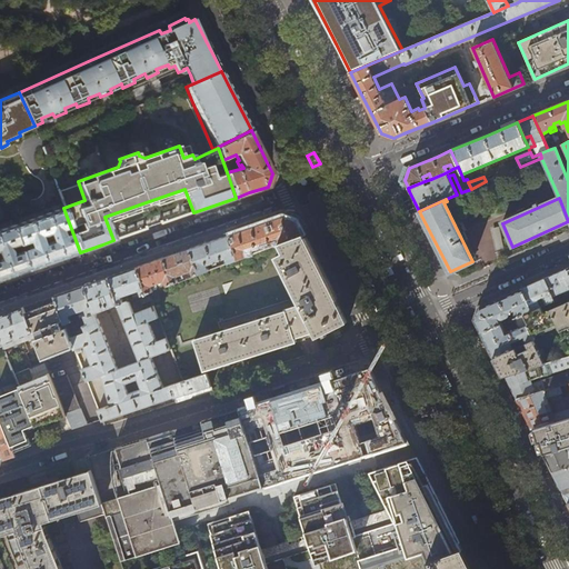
[(80,252),(63,208),(11,227),(27,270),(40,266),(63,258),(80,252)]
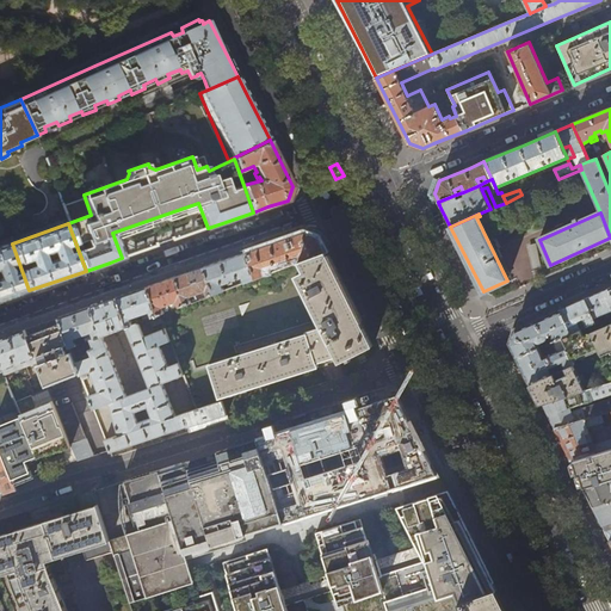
[(275,242),(246,252),(255,279),(267,275),(265,269),(290,260),(291,265),(300,263),(326,253),(321,241),(319,238),(304,232),(275,242)]
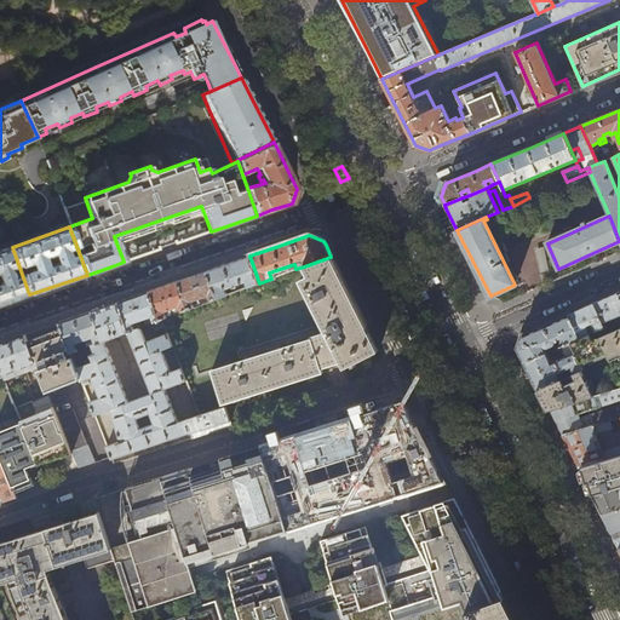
[(0,304),(29,294),(12,247),(0,251),(0,304)]
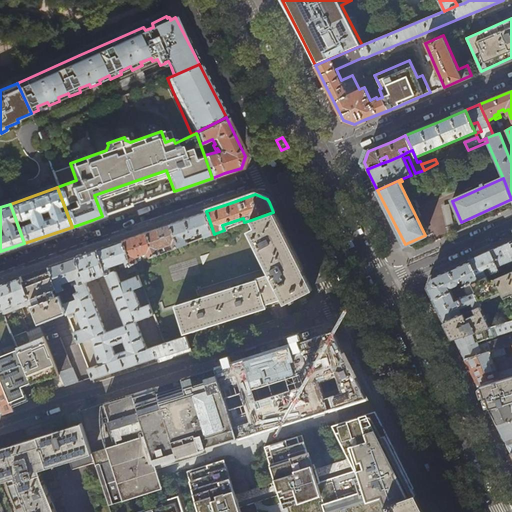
[(188,218),(171,224),(179,247),(188,243),(186,238),(190,237),(191,239),(195,238),(194,235),(203,232),(205,237),(214,234),(206,211),(188,218)]
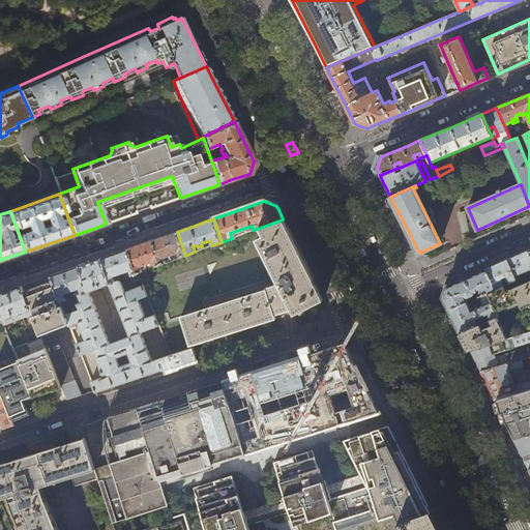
[(283,219),(260,228),(264,236),(258,239),(280,285),(266,288),(267,290),(181,317),(189,345),(274,318),(273,315),(292,310),(295,315),(324,300),(320,292),(307,269),(292,236),(283,219)]
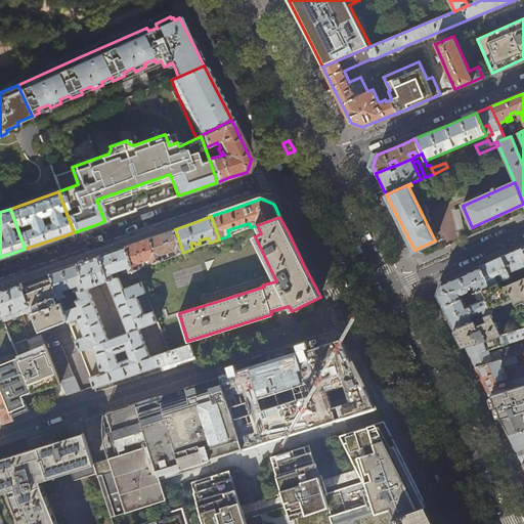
[(163,233),(150,237),(160,261),(169,258),(168,253),(177,250),(178,254),(183,253),(175,229),(163,233)]
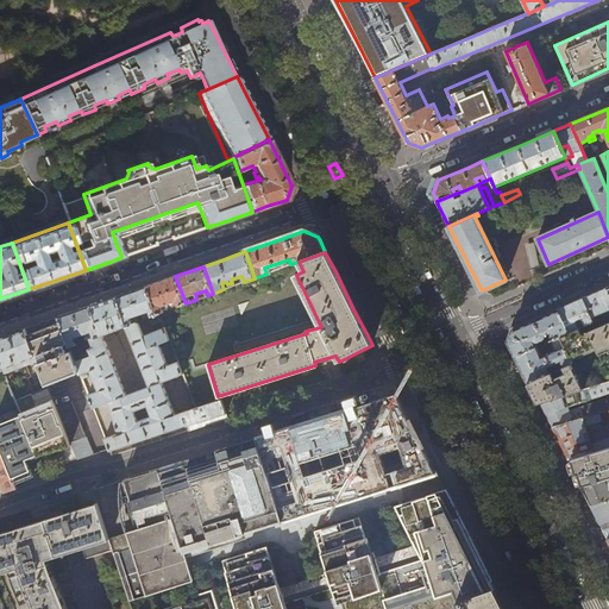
[(162,281),(146,286),(157,314),(159,313),(164,312),(162,306),(173,302),(174,308),(186,303),(175,276),(162,281)]
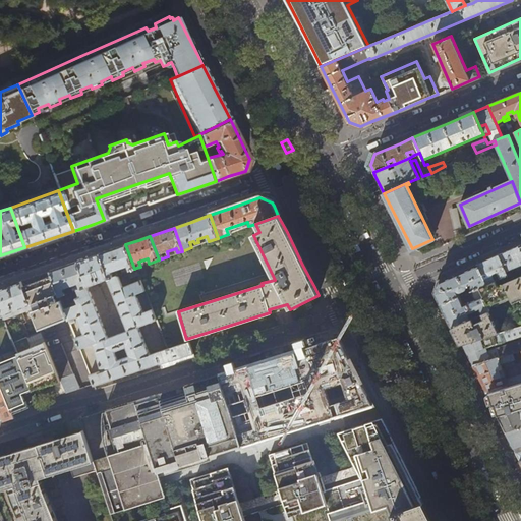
[(117,270),(120,269),(122,274),(134,270),(134,269),(125,244),(112,249),(91,256),(77,262),(87,286),(78,289),(80,296),(77,297),(79,303),(64,308),(68,317),(70,324),(75,322),(74,317),(78,316),(85,334),(75,337),(80,348),(95,343),(103,370),(90,374),(95,386),(160,362),(157,353),(157,352),(151,354),(139,326),(157,320),(153,308),(145,311),(137,294),(146,290),(141,280),(123,286),(119,274),(116,275),(115,273),(118,272),(117,270)]
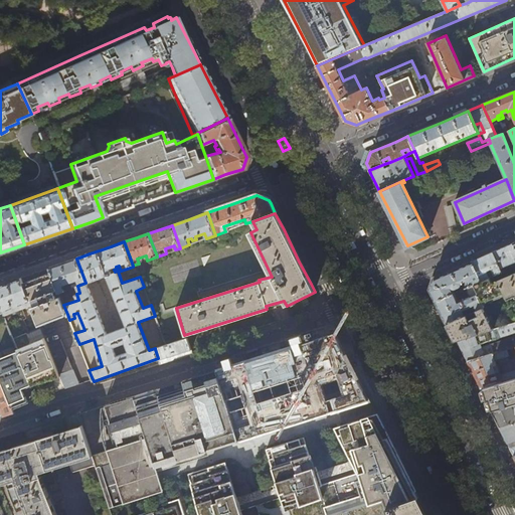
[(514,241),(501,248),(493,251),(501,268),(510,264),(512,268),(514,266),(514,241)]
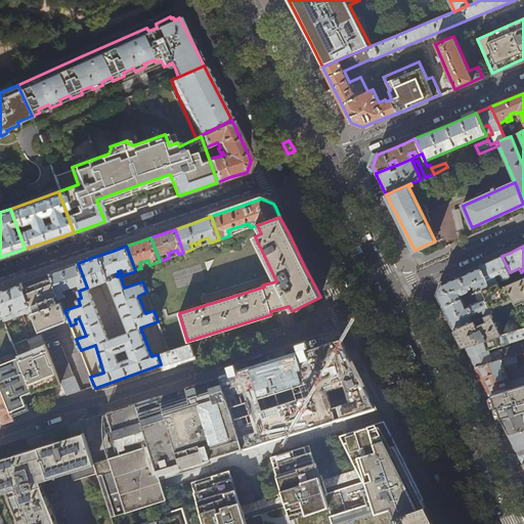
[(491,261),(480,266),(490,286),(497,282),(498,281),(495,275),(500,273),(504,279),(512,276),(510,272),(501,256),(491,261)]
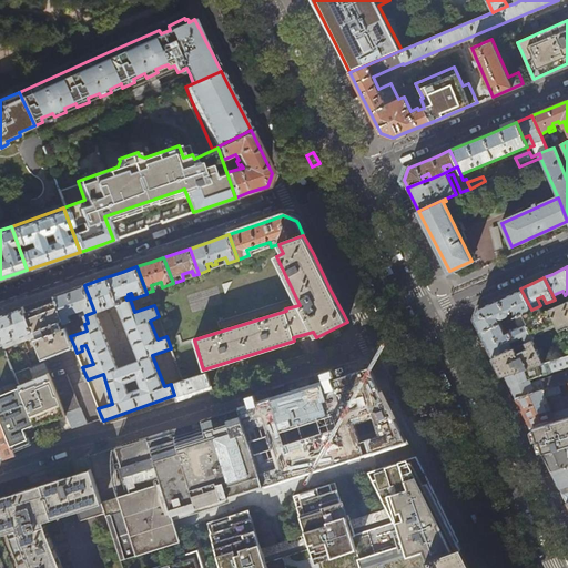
[(71,290),(54,295),(66,323),(73,321),(71,316),(80,313),(81,317),(85,315),(94,312),(84,285),(71,290)]
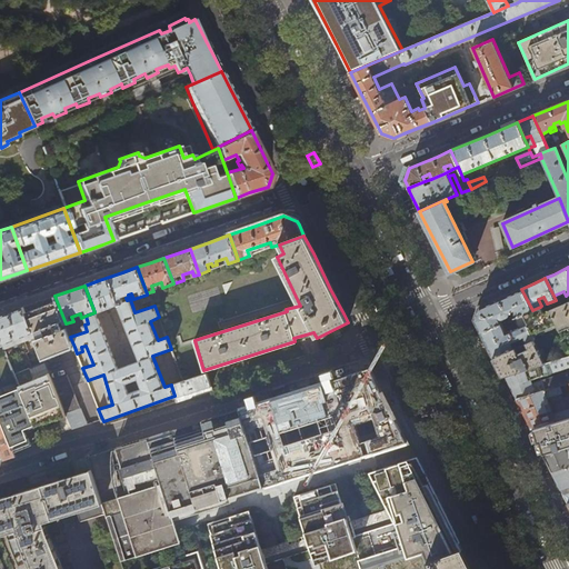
[(533,339),(535,339),(532,335),(525,313),(532,310),(521,289),(497,300),(479,307),(475,320),(480,330),(493,357),(533,339)]
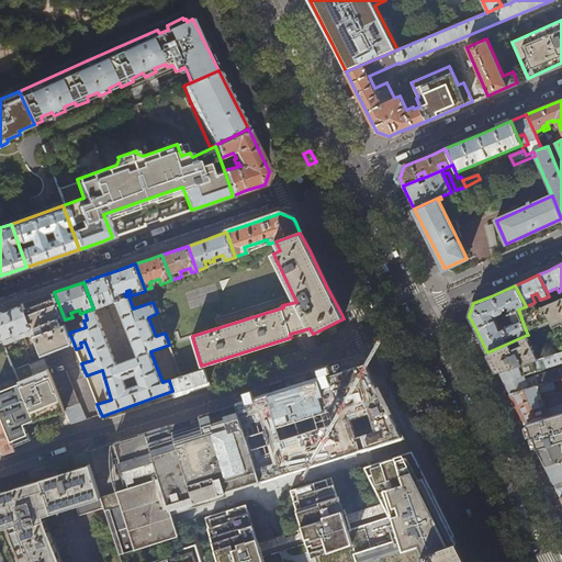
[(38,298),(23,303),(35,333),(43,353),(74,343),(69,333),(65,319),(54,292),(38,298)]
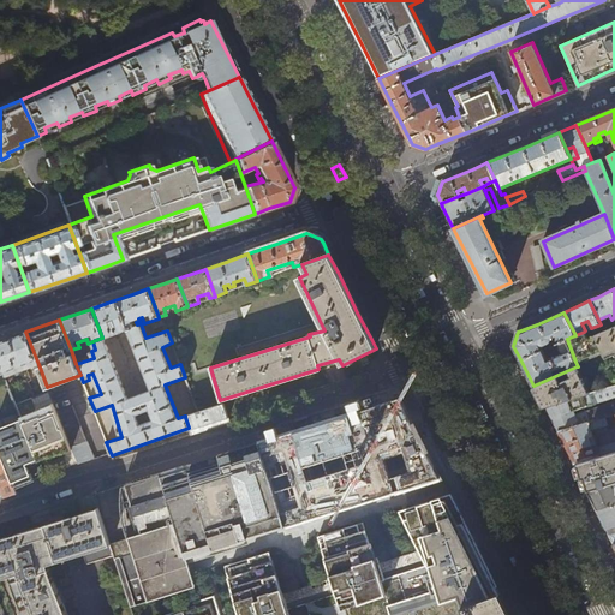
[(614,324),(586,338),(584,332),(575,335),(567,339),(575,362),(601,351),(603,356),(614,350),(614,324)]
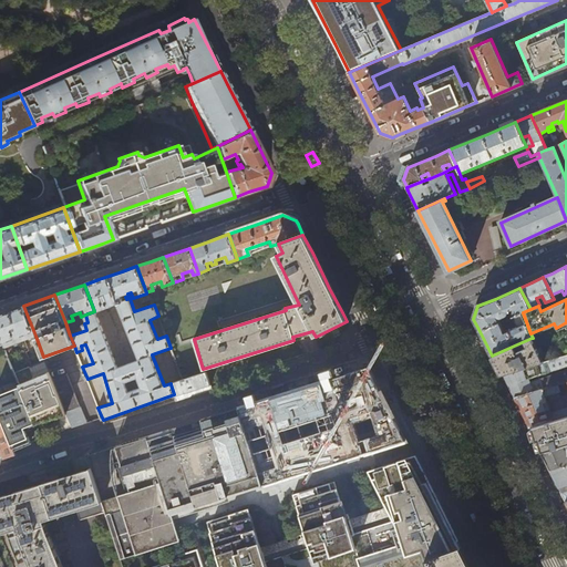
[(8,311),(0,313),(0,336),(0,337),(4,348),(35,336),(23,306),(8,311)]
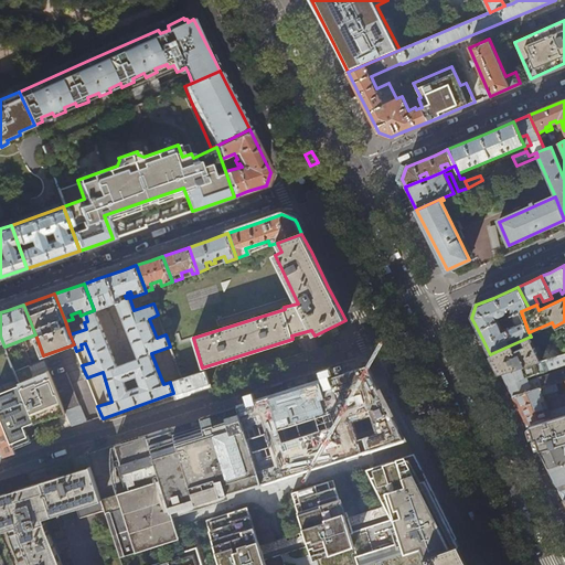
[(0,416),(16,454),(29,449),(44,444),(34,420),(21,386),(9,358),(1,360),(0,358),(0,336),(0,334),(0,416)]
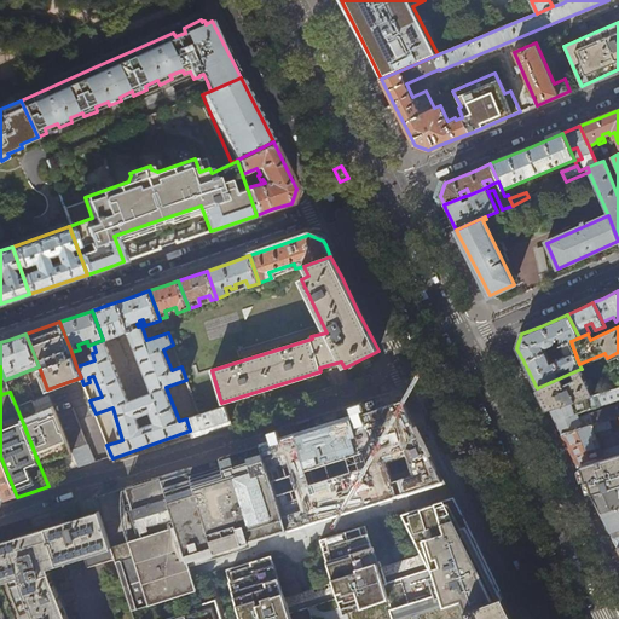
[(580,369),(537,388),(541,395),(544,401),(548,410),(550,409),(594,395),(580,369)]
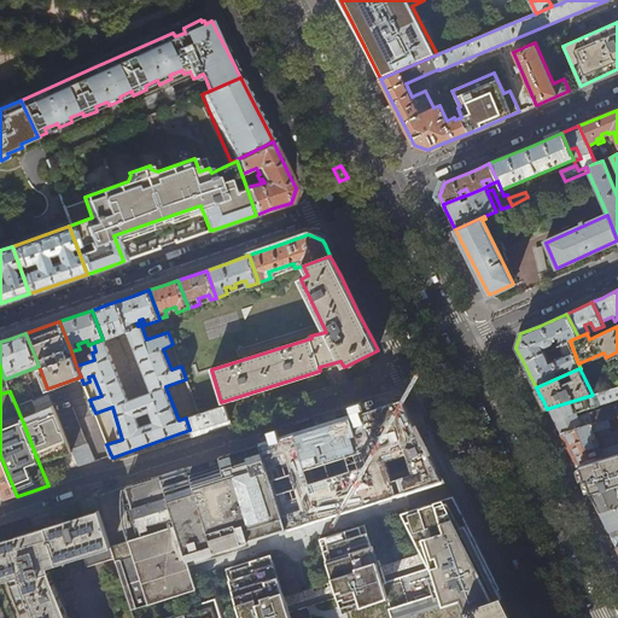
[(617,386),(593,395),(549,408),(555,423),(561,433),(608,419),(617,415),(617,404),(578,417),(577,414),(601,404),(617,398),(617,386)]
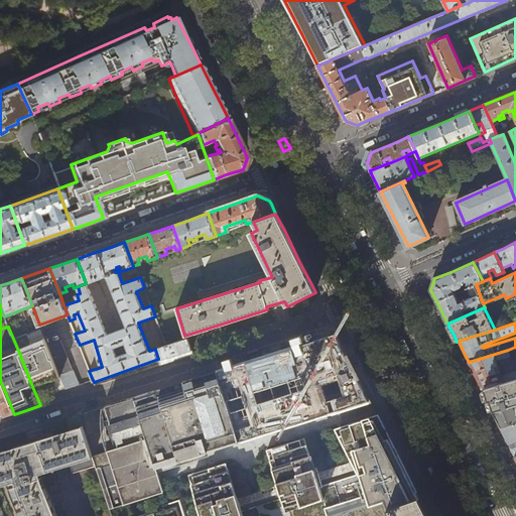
[(213,372),(235,442),(370,400),(363,386),(350,360),(338,337),(336,333),(213,372)]
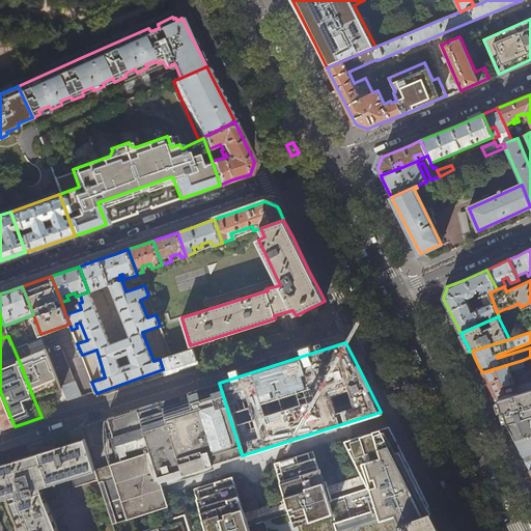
[(49,354),(60,383),(67,400),(76,398),(82,396),(64,348),(49,354)]
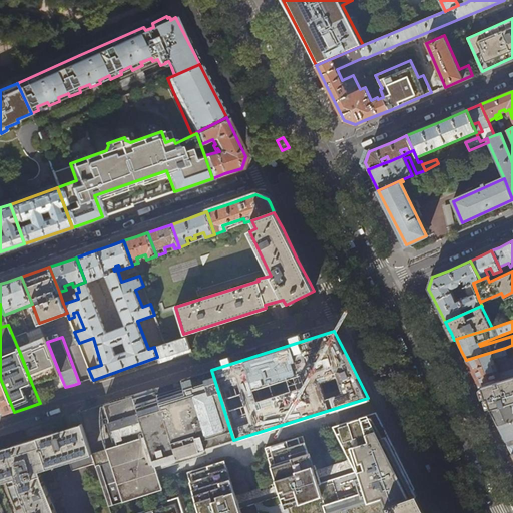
[(154,348),(157,357),(159,363),(173,359),(191,353),(186,337),(154,348)]
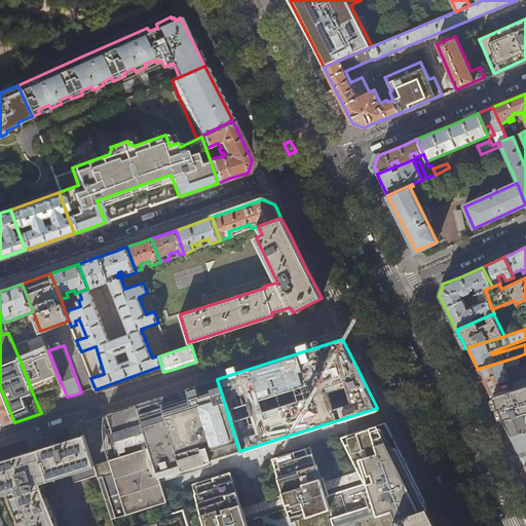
[(46,347),(20,360),(32,391),(48,384),(60,379),(48,350),(46,347)]
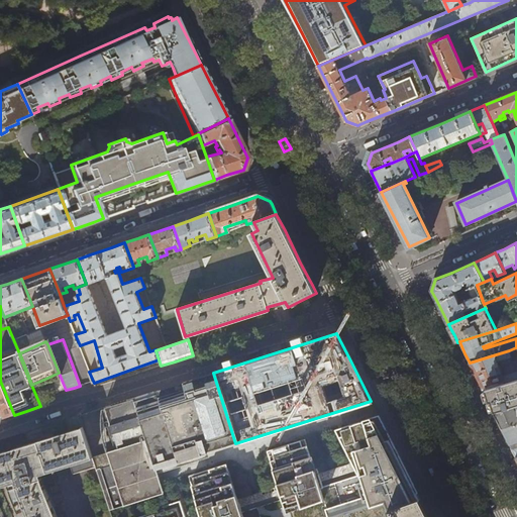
[(509,350),(470,363),(476,376),(483,388),(481,389),(482,390),(485,389),(516,379),(516,373),(502,378),(497,360),(511,356),(509,350)]
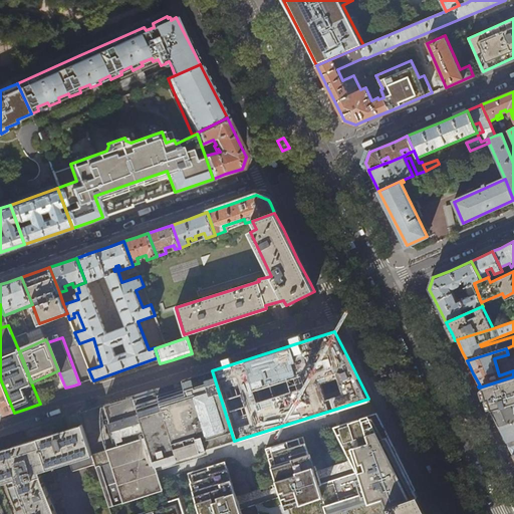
[(203,451),(234,441),(212,370),(188,377),(138,394),(161,469),(204,455),(203,451)]
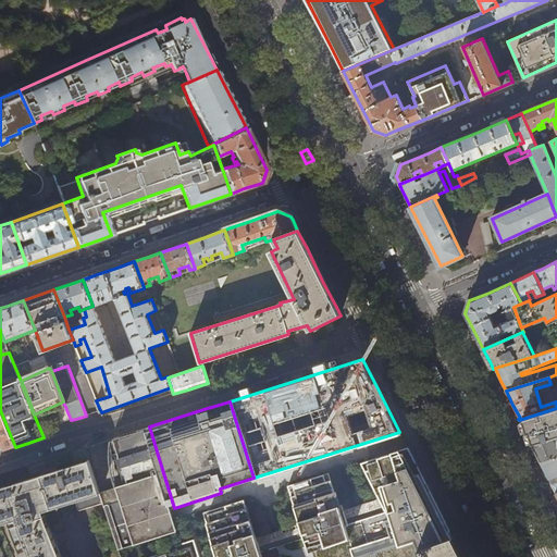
[(556,408),(522,419),(524,423),(525,429),(527,433),(529,433),(530,435),(533,445),(556,436),(556,408)]
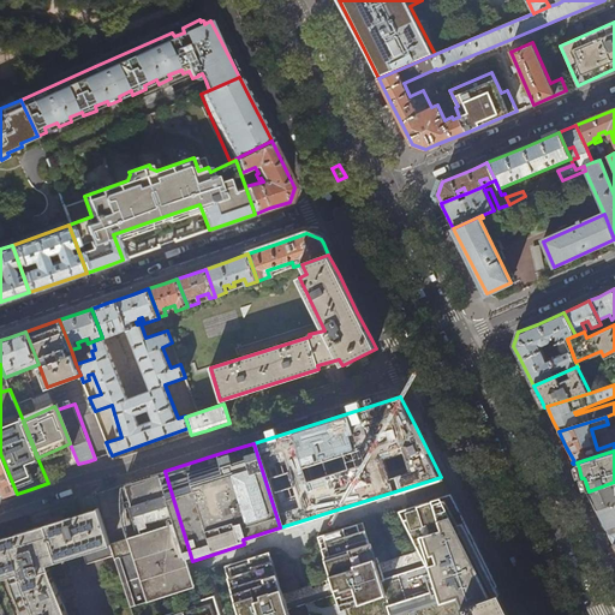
[(0,500),(1,500),(17,494),(0,453),(0,500)]
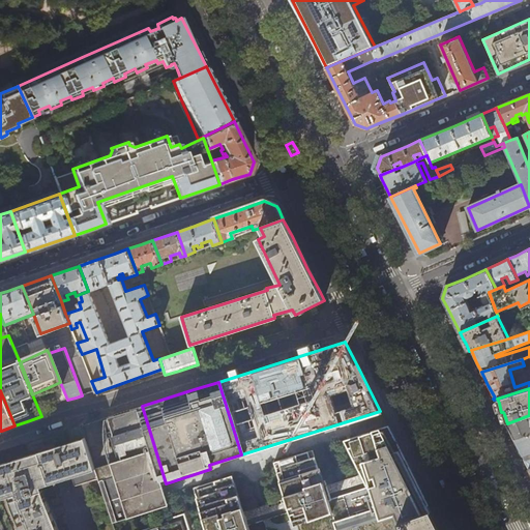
[(108,417),(121,461),(95,468),(98,479),(113,522),(170,504),(163,484),(166,483),(142,406),(108,417)]
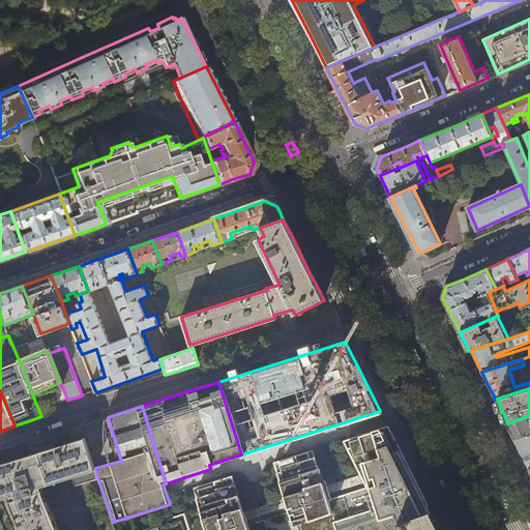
[(529,435),(529,415),(507,423),(505,423),(511,436),(513,440),(529,435)]
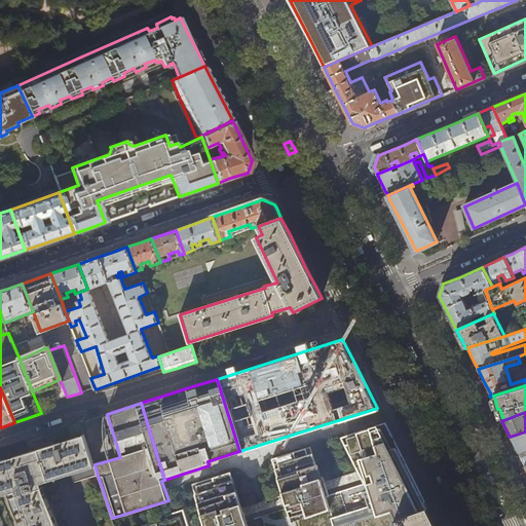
[(398,525),(396,518),(427,508),(422,498),(419,499),(417,495),(420,494),(384,423),(341,437),(359,471),(363,479),(365,483),(326,495),(325,491),(322,483),(310,447),(272,459),(284,495),(286,502),(288,508),(291,506),(296,525),(398,525)]
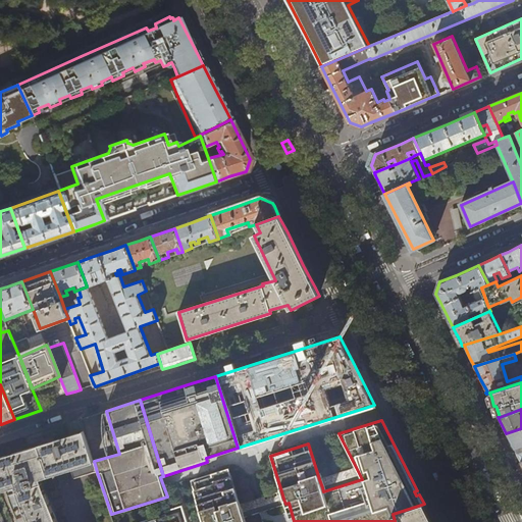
[(521,428),(506,433),(514,450),(521,447),(521,451),(516,453),(521,463),(521,462),(521,428)]
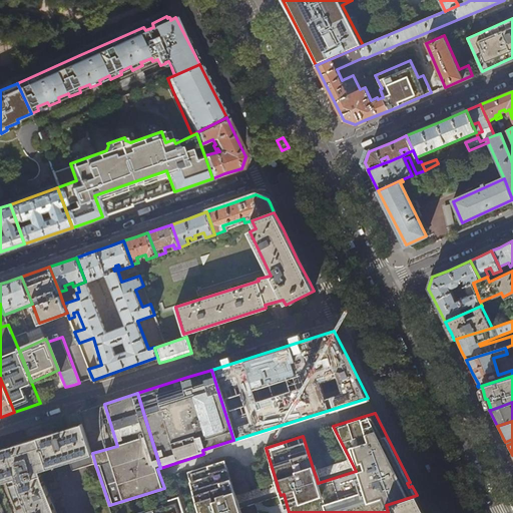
[(72,471),(95,464),(92,453),(82,424),(0,449),(0,483),(8,481),(12,493),(20,512),(55,512),(43,482),(40,471),(69,462),(72,471)]
